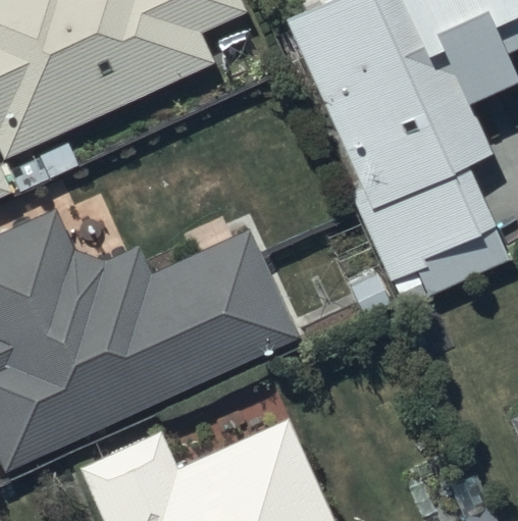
[(0,0),(0,189),(2,188),(0,183),(0,152),(205,60),(192,31),(239,10),(235,0),(0,0)]
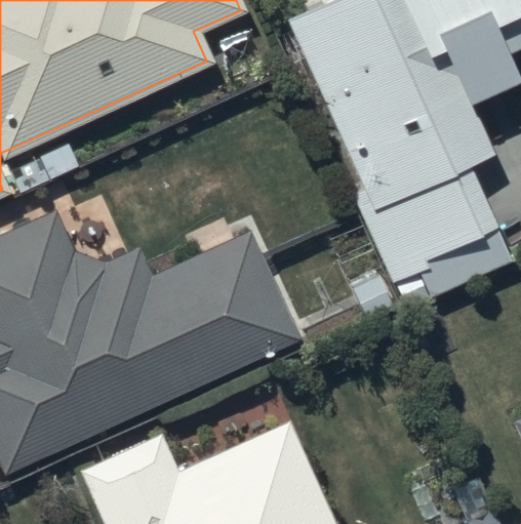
[(520,0),(330,0),(289,18),(362,186),(352,191),(388,274),(355,288),(370,322),(515,259),(473,164),(493,156),(471,105),(520,84),(508,55),(520,49),(520,0)]
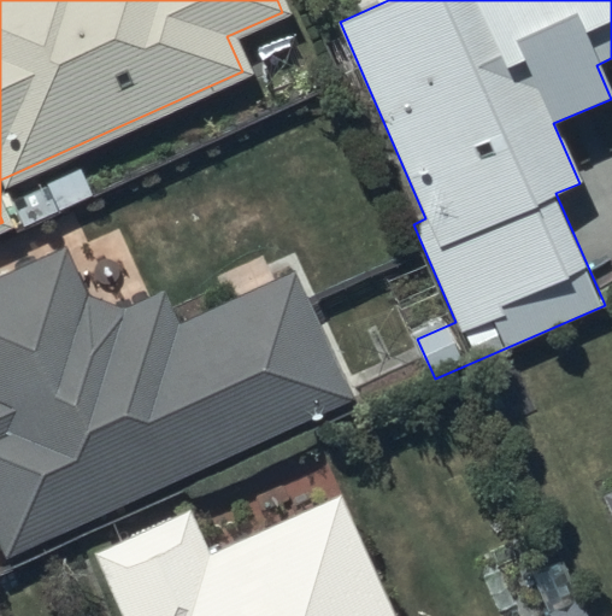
[(0,543),(6,556),(354,398),(296,270),(178,323),(164,291),(125,308),(87,295),(65,247),(0,276),(0,543)]
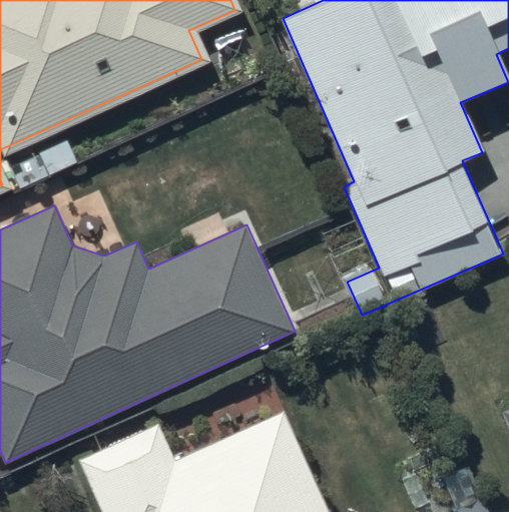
[(508,403),(496,409),(508,438),(508,403)]
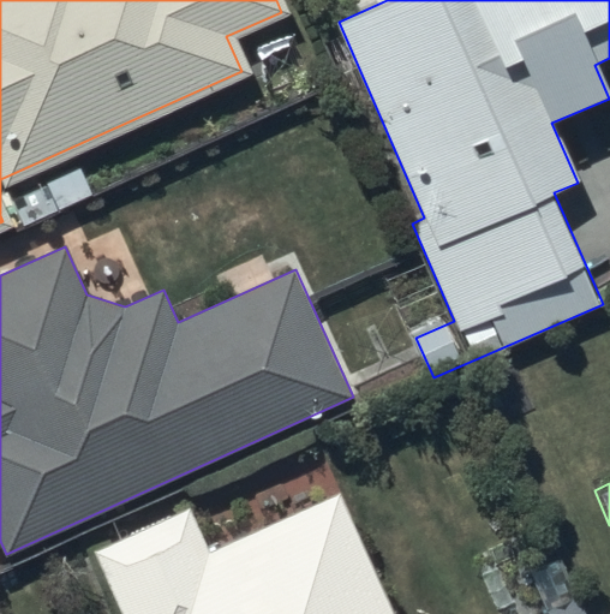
[(390,613),(336,496),(208,555),(187,511),(97,553),(125,613),(390,613)]
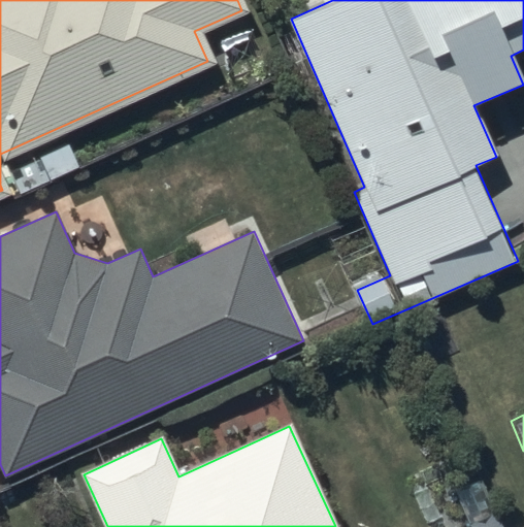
All buildings are outlined.
